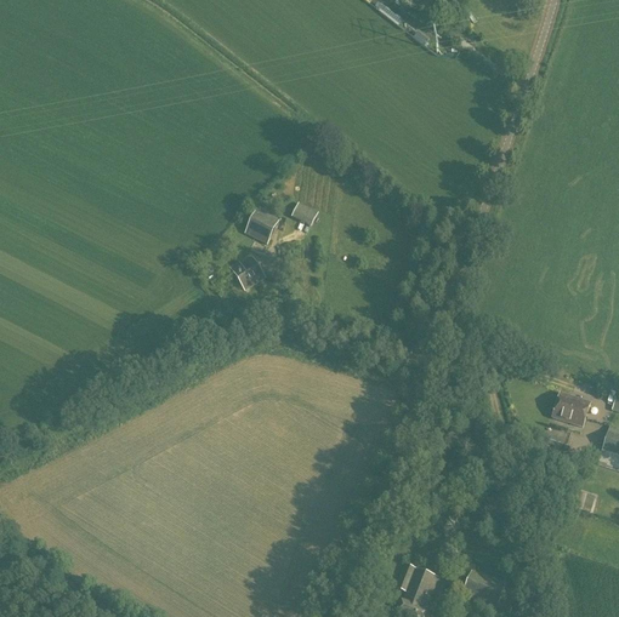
[(295,201),(291,217),(313,222),(317,206),(295,201)]
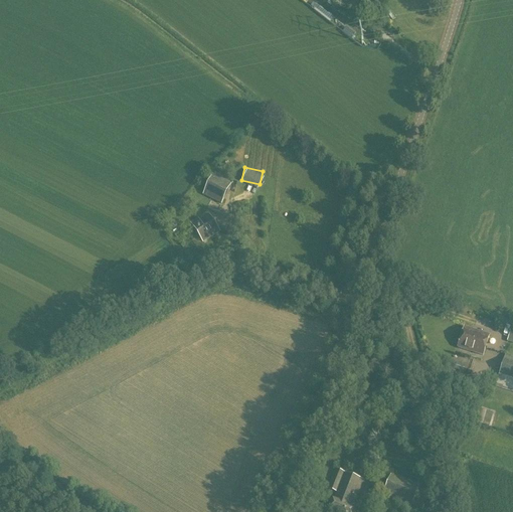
[(219,202),(229,182),(211,172),(201,192),(219,202)]
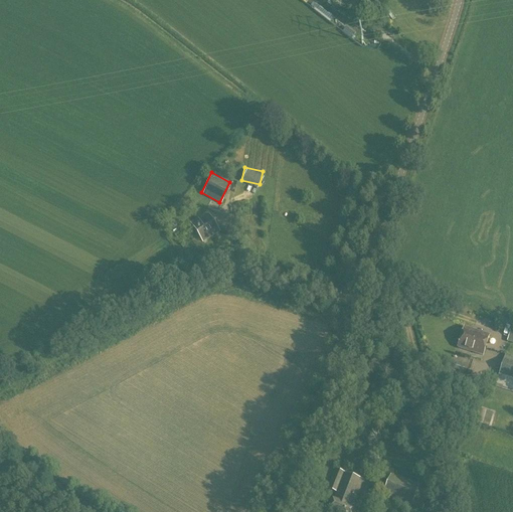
[(201,239),(217,229),(206,212),(197,218),(196,216),(189,221),(201,239)]
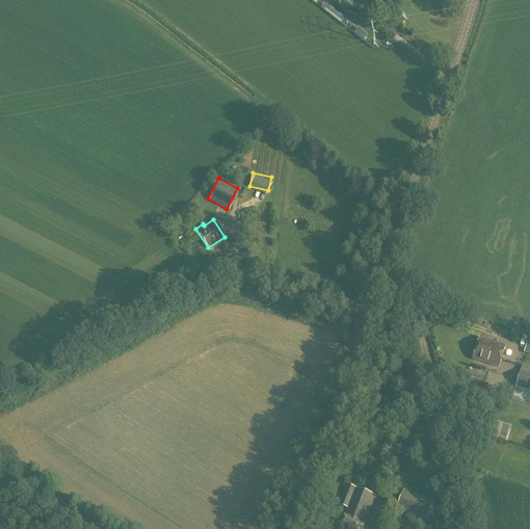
[(477,336),(471,356),(497,365),(503,344),(477,336)]
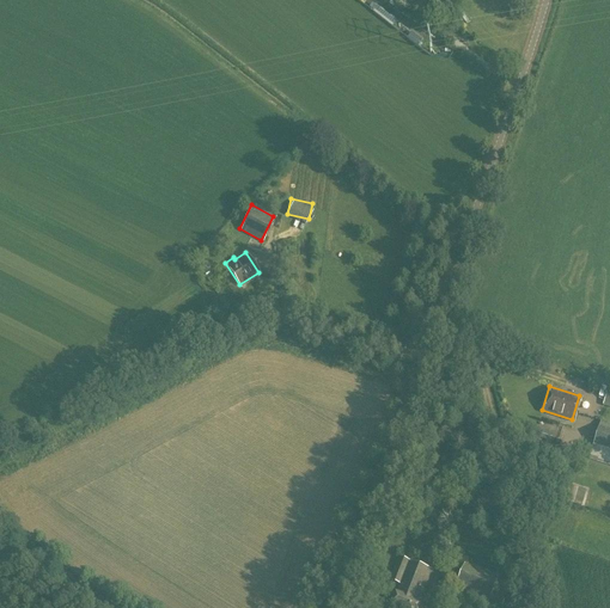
[(609,421),(598,418),(586,456),(609,464),(609,421)]
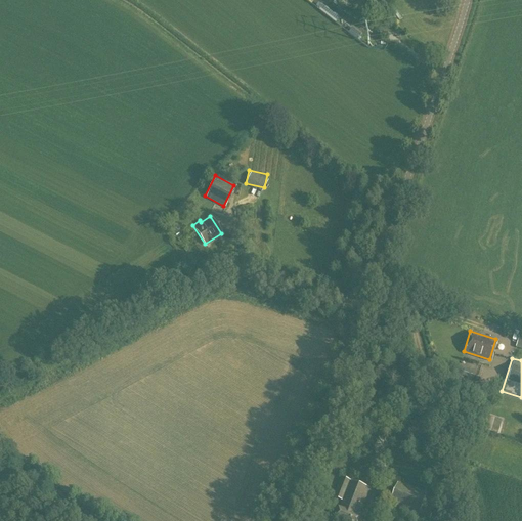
[(490,429),(501,432),(505,418),(494,415),(490,429)]
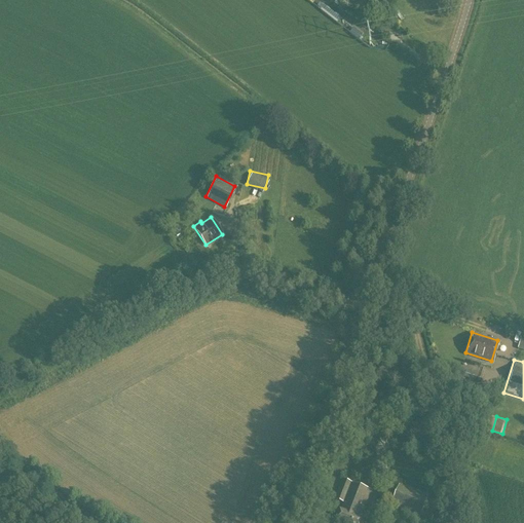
[(332,468),(339,449),(329,445),(322,464),(332,468)]
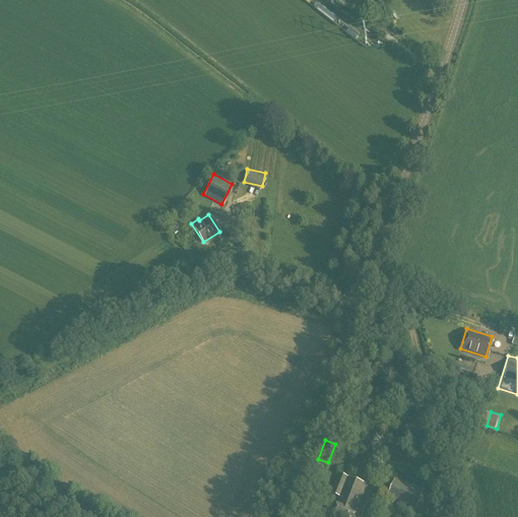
[(366,482),(345,475),(337,471),(329,492),(338,495),(335,503),(334,502),(330,511),(344,516),(353,516),(355,511),(354,510),(366,482)]
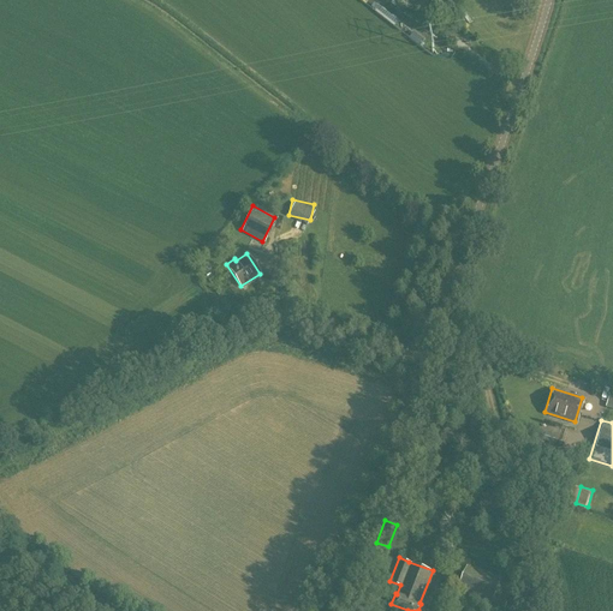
[(491,601),(500,576),(464,563),(456,588),(491,601)]
